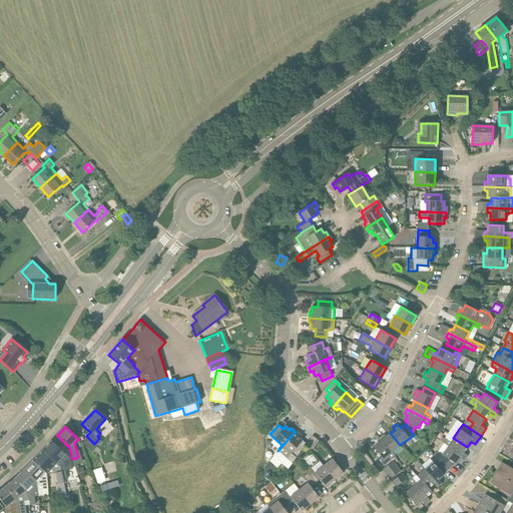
[(300,444),(302,441),(298,437),(299,435),(295,432),(278,451),(292,464),(304,447),(300,444)]
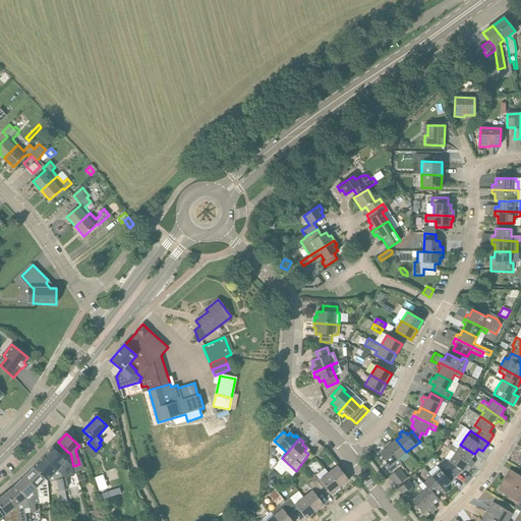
[(398,459),(406,452),(396,440),(392,444),(390,442),(389,442),(386,444),(398,459)]
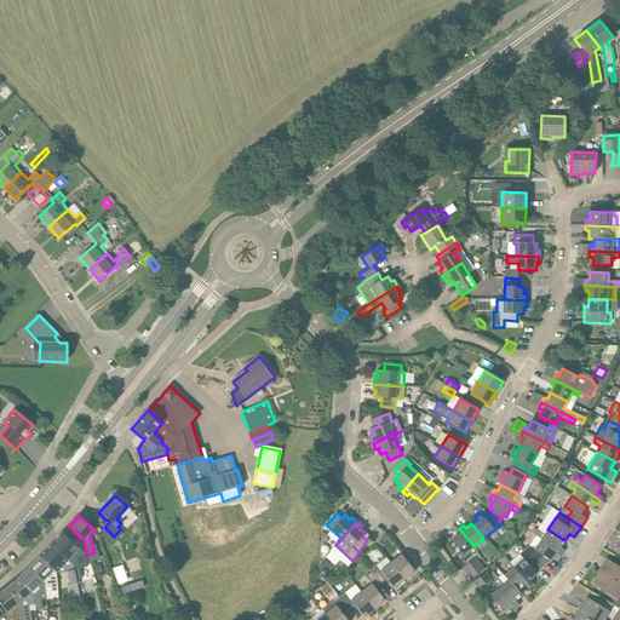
[(78,547),(74,544),(80,538),(69,526),(51,545),(73,564),(76,580),(86,578),(81,558),(74,552),(78,547)]
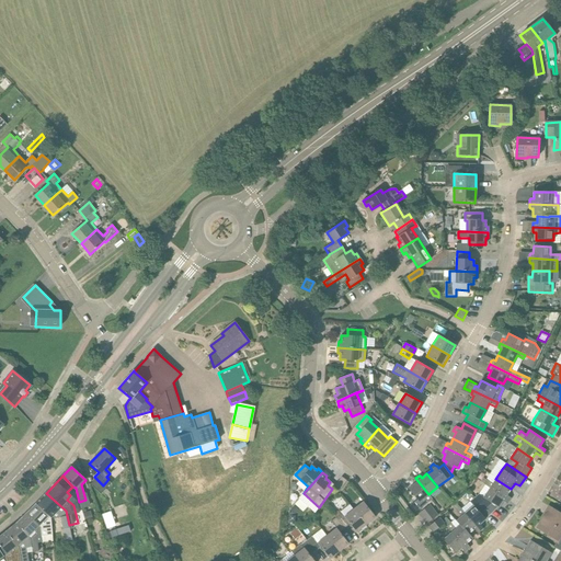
[(339,492),(347,481),(342,477),(333,488),(339,492)]
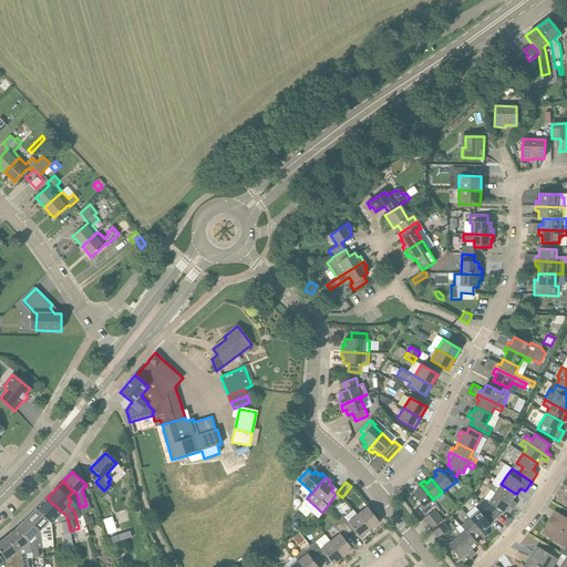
[(436,504),(433,500),(420,483),(416,486),(416,487),(418,490),(412,494),(422,505),(419,507),(424,514),(436,504)]
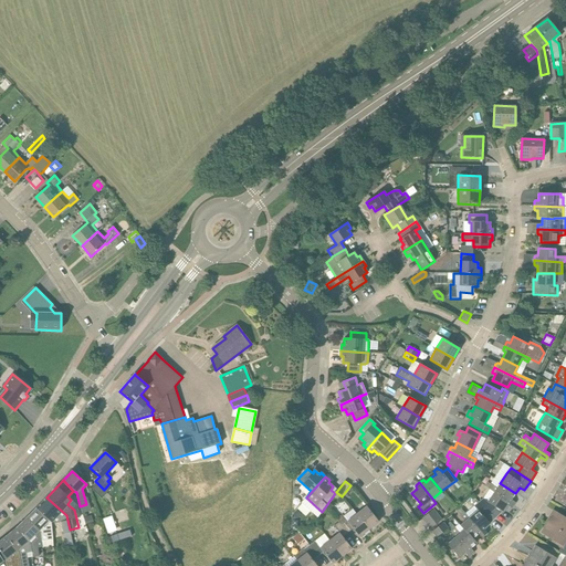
[(511,500),(515,493),(500,483),(496,488),(491,483),(488,488),(494,493),(513,505),(515,503),(511,500)]
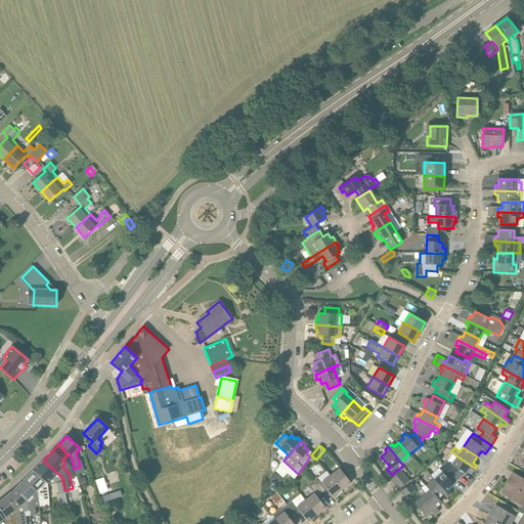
[(473,471),(475,468),(457,456),(451,465),(447,462),(443,466),(460,480),(465,474),(469,468),(473,471)]
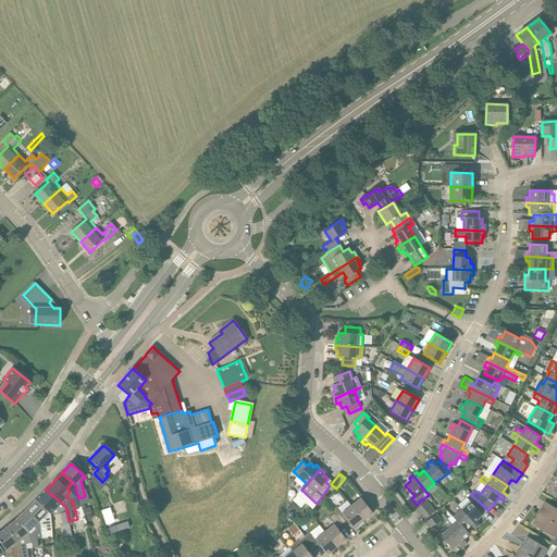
[(69,523),(69,521),(65,507),(46,490),(36,500),(50,514),(57,507),(61,510),(60,514),(62,525),(69,523)]
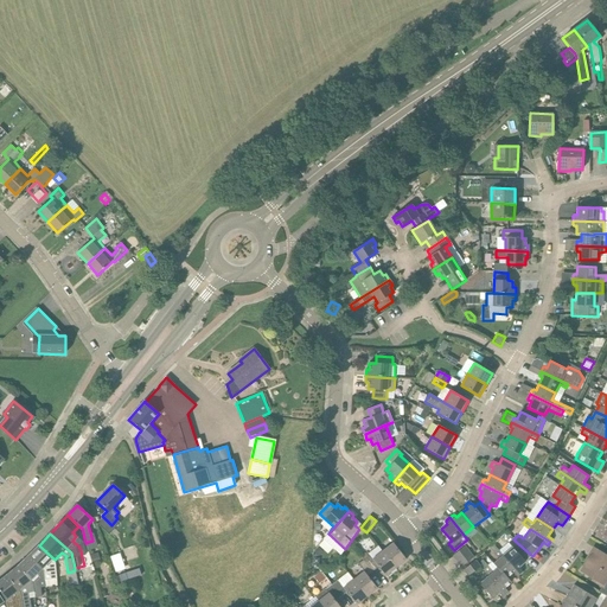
[(525,562),(532,556),(513,540),(509,543),(512,548),(503,556),(511,564),(519,575),(523,572),(518,567),(525,562)]
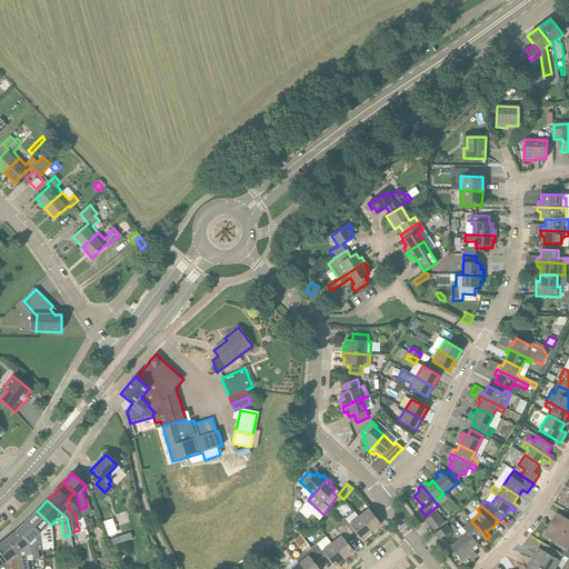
[(359,517),(371,532),(381,525),(369,509),(359,517)]
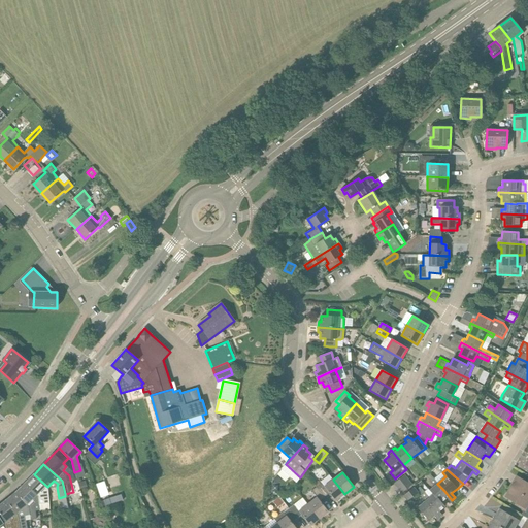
[(444,491),(437,484),(428,473),(425,476),(429,481),(429,482),(434,487),(429,491),(433,495),(433,494),(440,502),(441,502),(446,498),(450,502),(452,500),(444,491)]
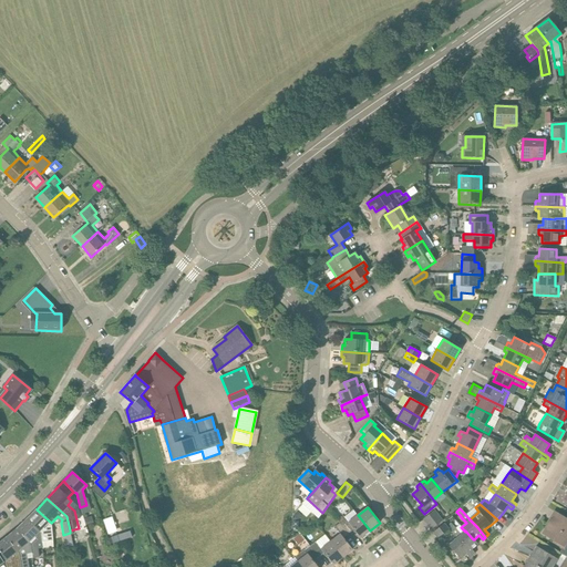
[(53,540),(51,523),(37,509),(27,519),(39,533),(40,532),(41,533),(41,542),(53,540)]
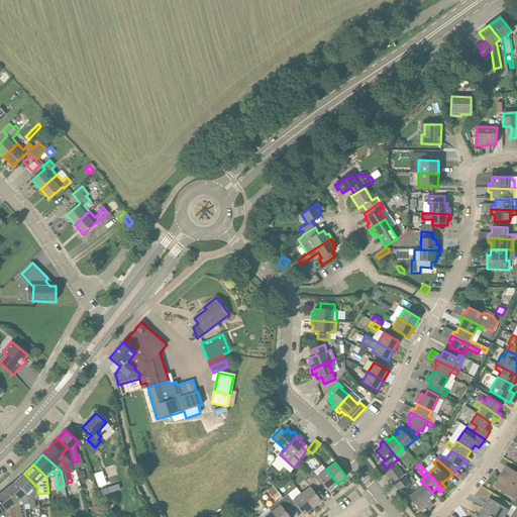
[(389,478),(400,470),(396,466),(386,474),(389,478)]
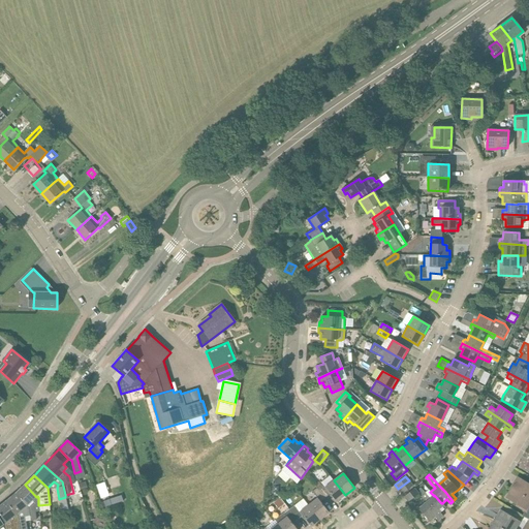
[(506,498),(517,504),(527,510),(528,505),(528,485),(527,484),(518,478),(506,498)]
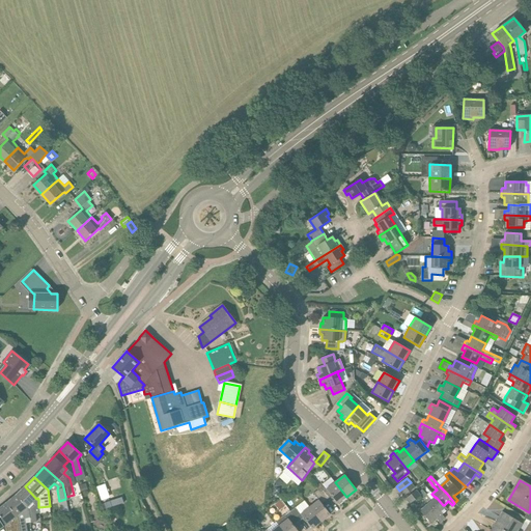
[(337,504),(346,497),(335,482),(326,490),(324,486),(318,491),(327,501),(331,497),(337,504)]
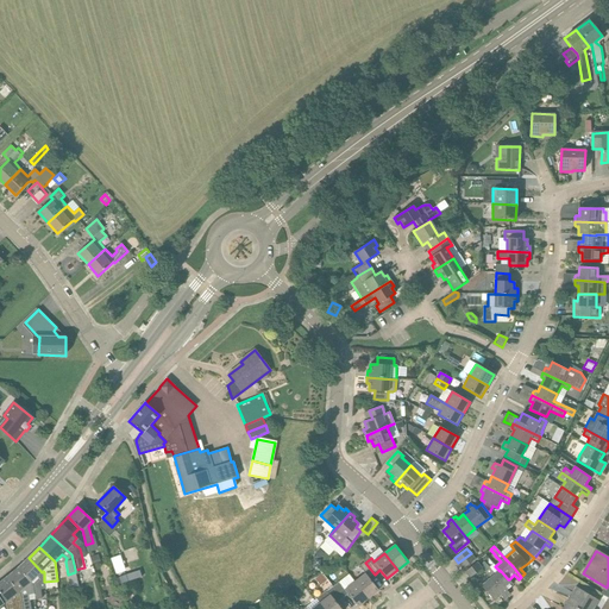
[(458,563),(463,569),(476,559),(471,553),(458,563)]
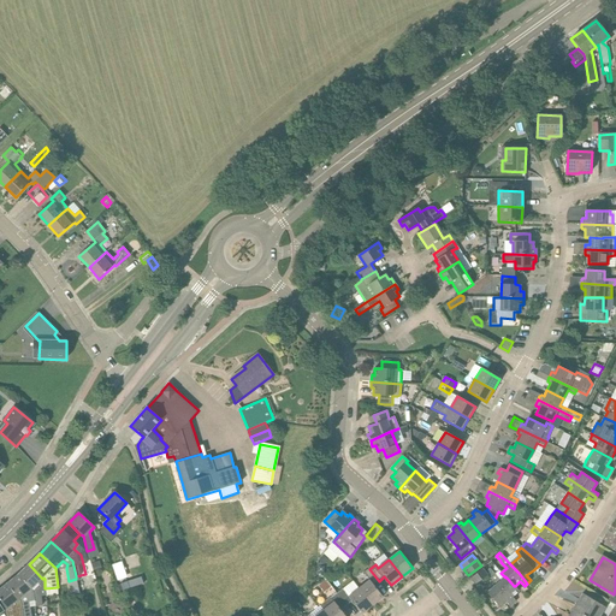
[(90,563),(93,572),(101,569),(99,561),(90,563)]
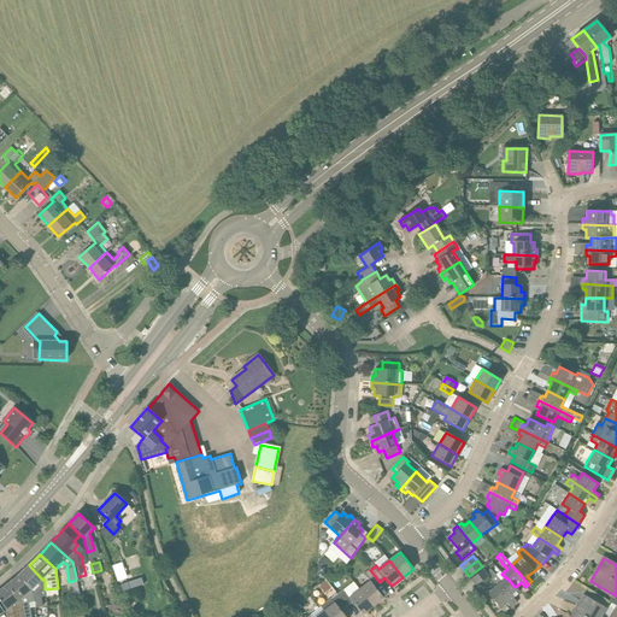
[(127,579),(122,564),(112,566),(117,581),(127,579)]
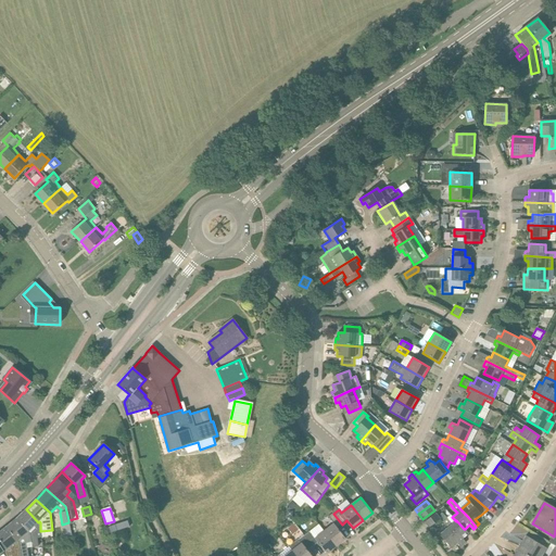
[(32,528),(38,522),(26,509),(16,519),(28,531),(30,532),(30,539),(33,545),(36,544),(36,547),(39,546),(37,533),(32,528)]
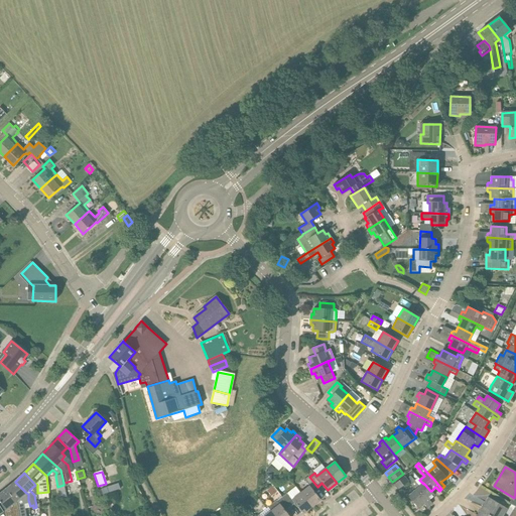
[(312,491),(317,487),(309,477),(304,481),(309,486),(300,493),(311,507),(320,500),(312,491)]
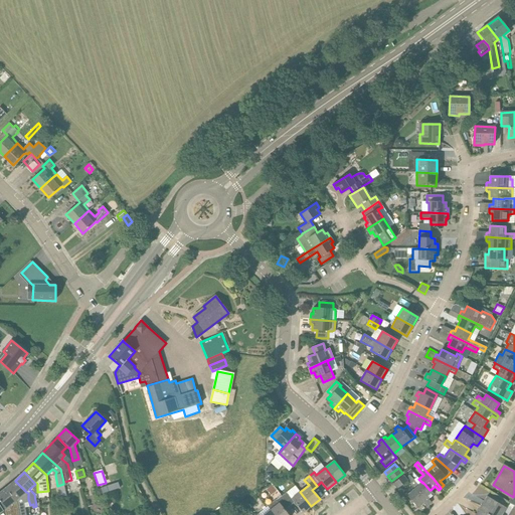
[(393,484),(397,489),(407,481),(403,476),(393,484)]
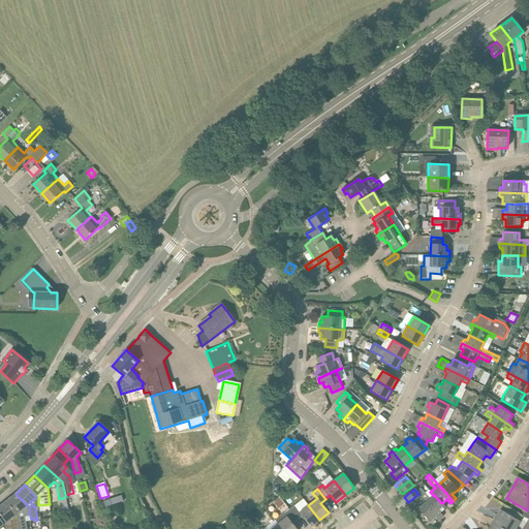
[(29,506),(27,505),(16,494),(5,501),(17,515),(19,516),(19,520),(20,528),(26,528),(25,517),(29,512),(29,506)]
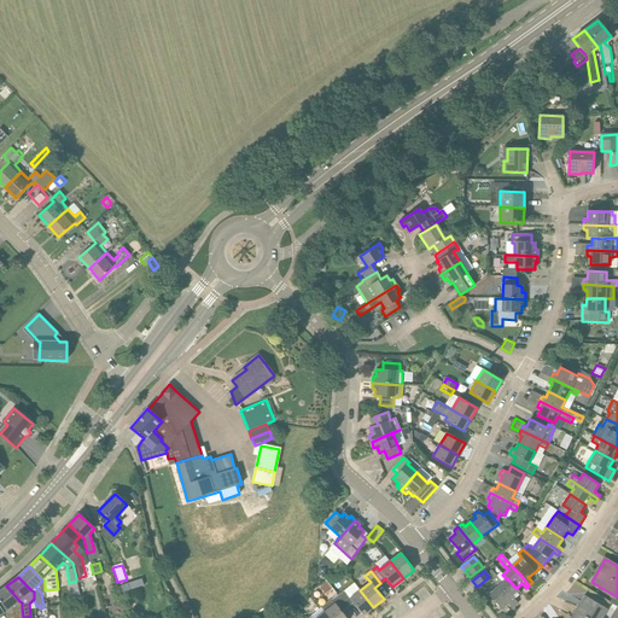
[(507,578),(507,579),(502,583),(497,577),(493,581),(497,587),(514,606),(518,604),(513,599),(520,593),(517,588),(516,588),(507,578)]
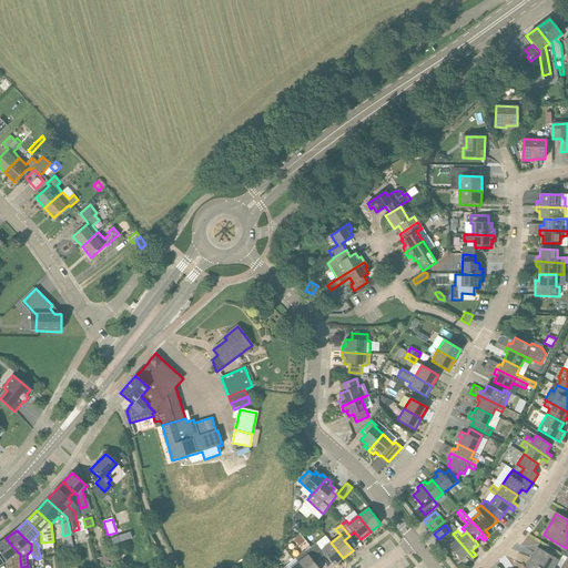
[(300,535),(294,540),(298,546),(304,541),(300,535)]
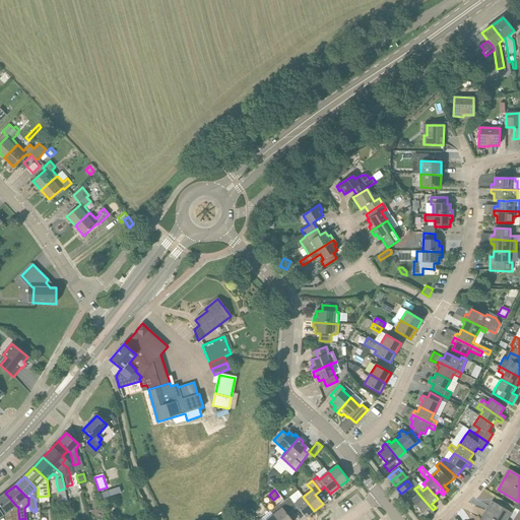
[(110,497),(108,491),(100,494),(101,500),(110,497)]
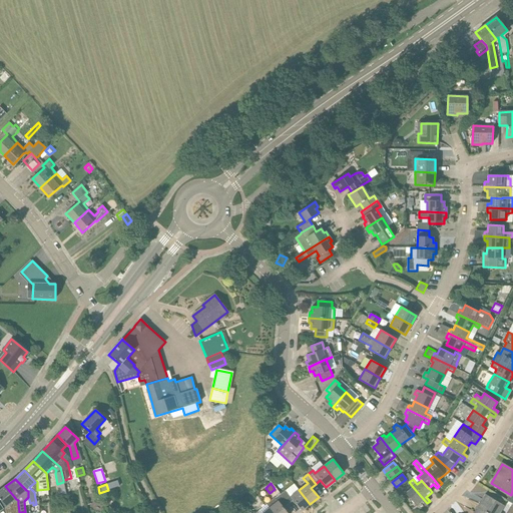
[(12,512),(12,508),(18,504),(18,500),(16,499),(5,486),(0,490),(0,498),(5,505),(6,512),(12,512)]
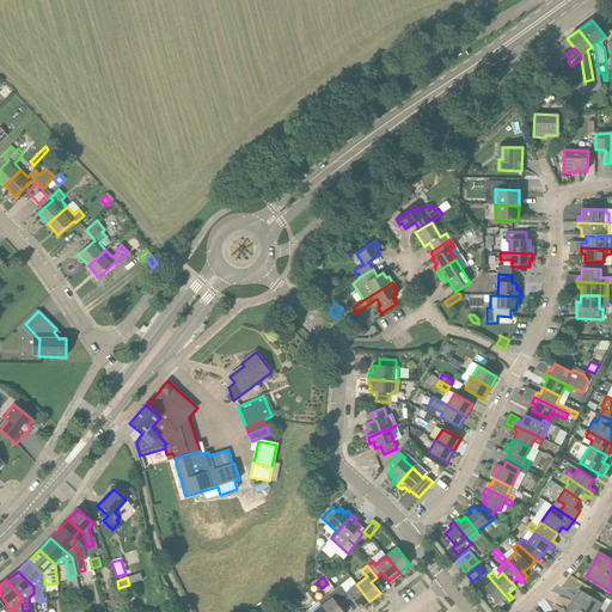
[(507,603),(509,600),(493,581),(483,589),(496,604),(502,598),(507,603)]
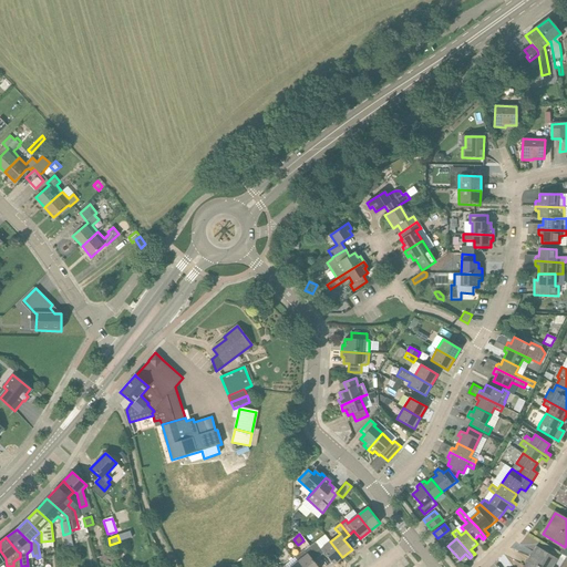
[(332,565),(342,557),(330,542),(321,549),(316,543),(310,547),(319,558),(323,554),(332,565)]
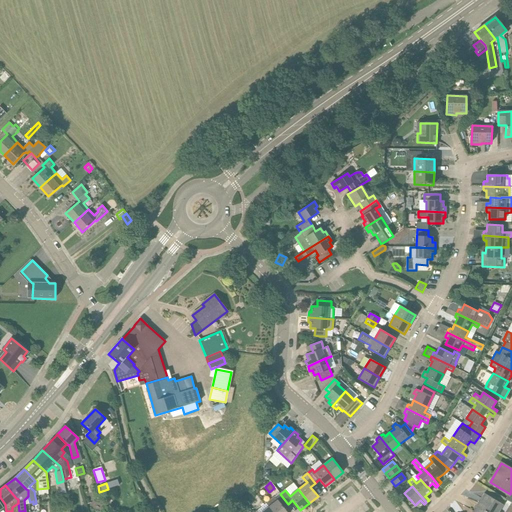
[(286,511),(283,507),(288,504),(280,494),(275,497),(274,496),(266,503),(269,507),(272,511),(286,511)]
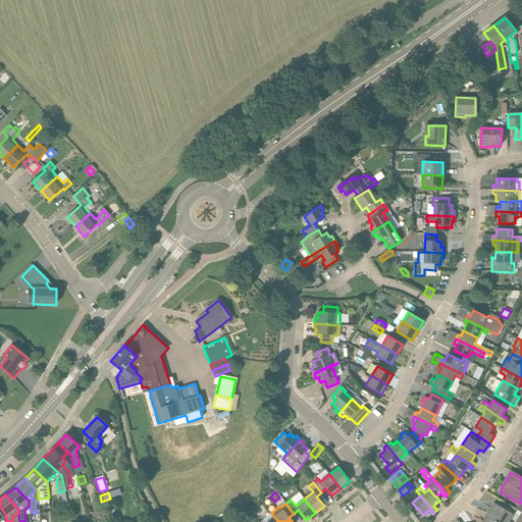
[(509,521),(513,516),(502,509),(493,504),(481,521),(509,521)]
